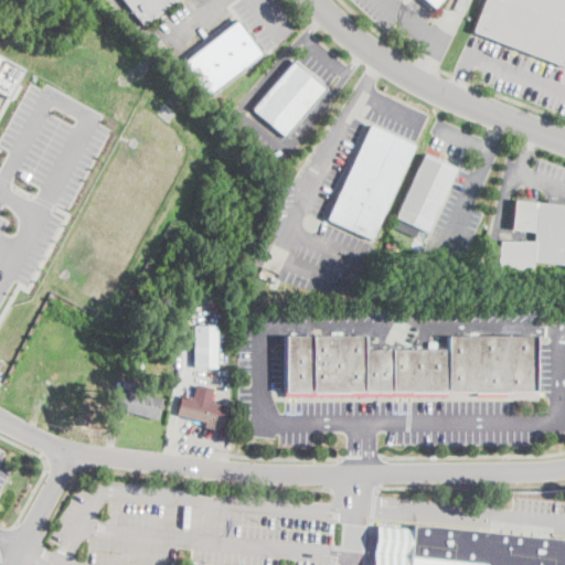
[(177,0),(144,27),(124,0),(177,0)]
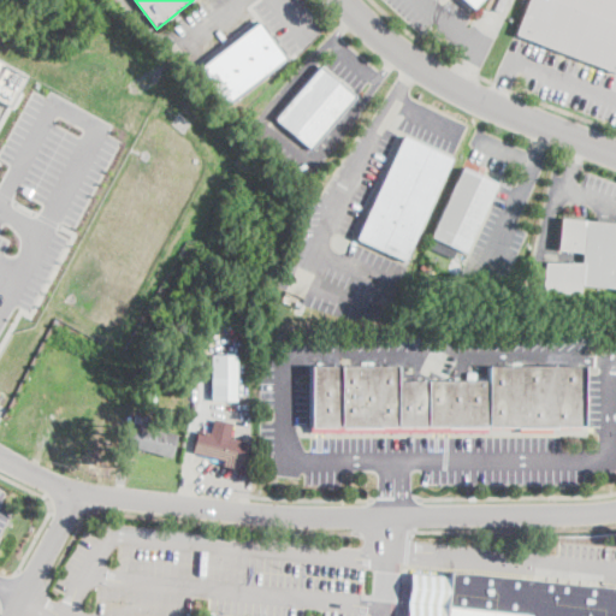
[(615,0),(615,66),(615,70),(614,72),(515,35),(528,0),(615,0)]
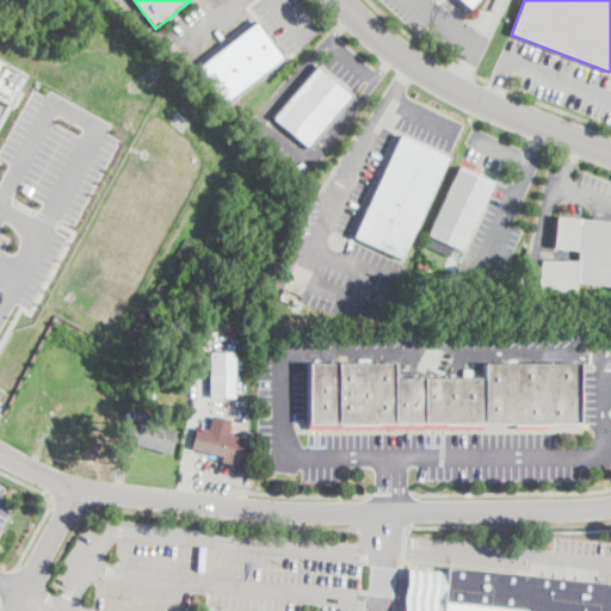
[(284,59),(224,105),(196,69),(255,23),(284,59)]
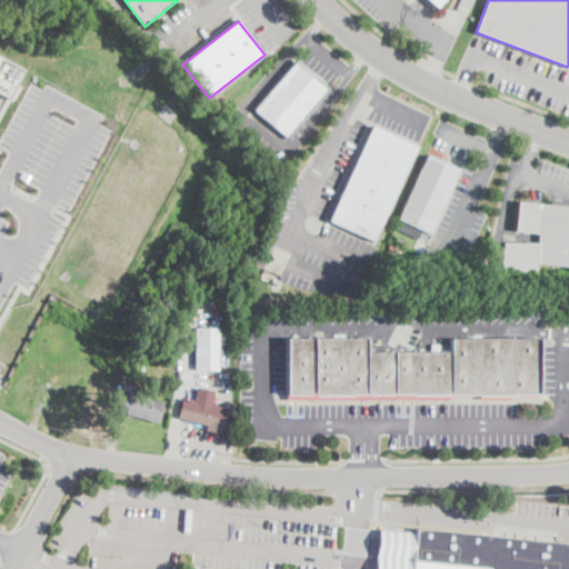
[(0,95),(8,99),(25,62),(0,51),(0,95)]
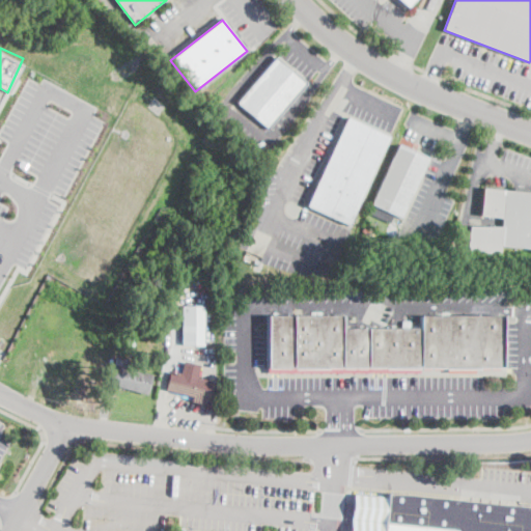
[(298,94),(268,130),(238,104),(276,58),(306,84),(298,94)]
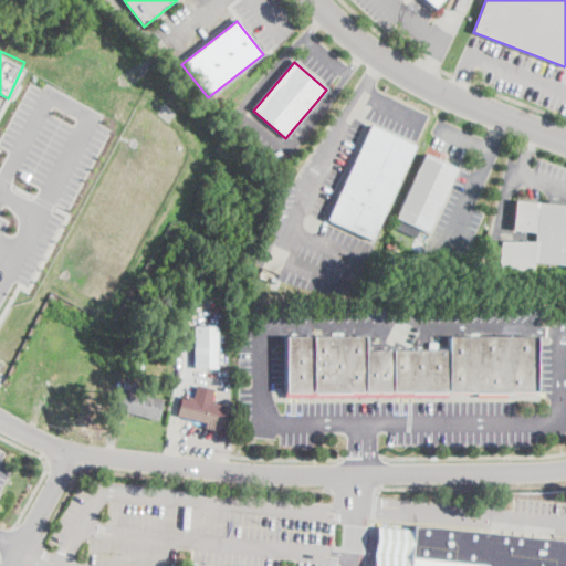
[(415,146),(370,240),(326,220),(370,125),(415,146)]
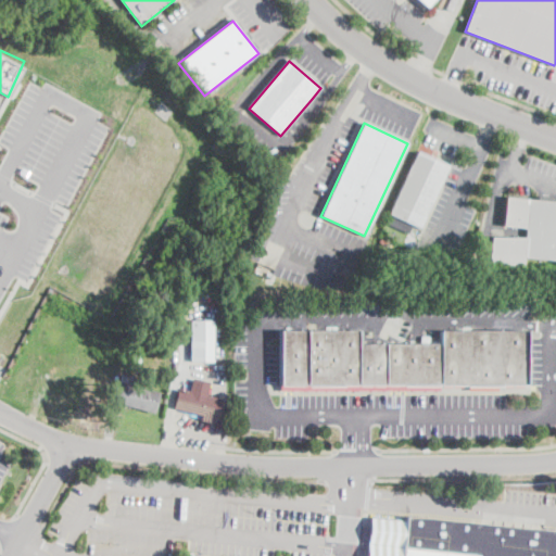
[(440,185),(420,228),(414,225),(409,235),(387,224),(391,215),(389,214),(417,151),(449,166),(440,185)]
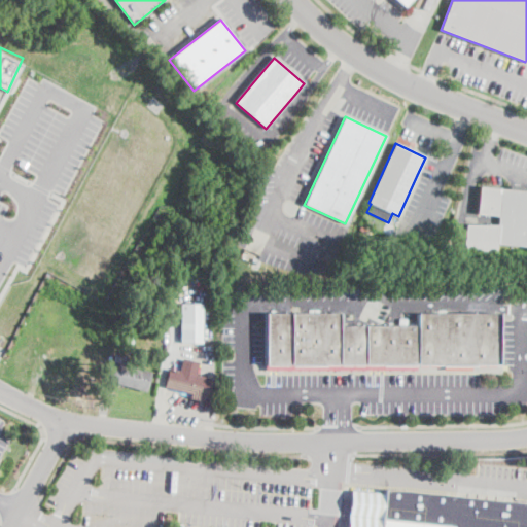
[(526,187),(526,191),(526,247),(495,244),(494,252),(461,251),(463,225),(498,225),(498,216),(476,213),(479,187),(507,190),(508,185),(526,187)]
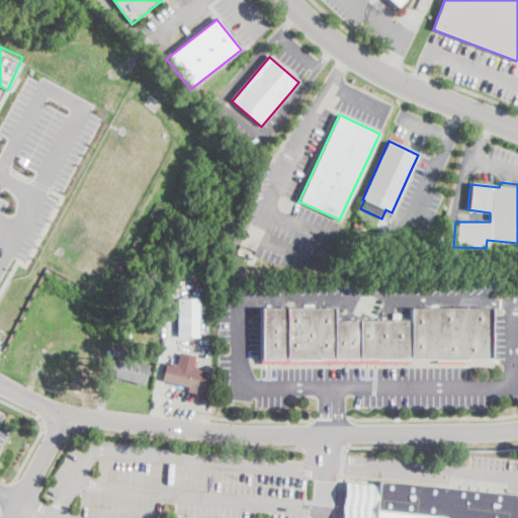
[(363,224),(360,230),(353,227),(355,221),(363,224)]
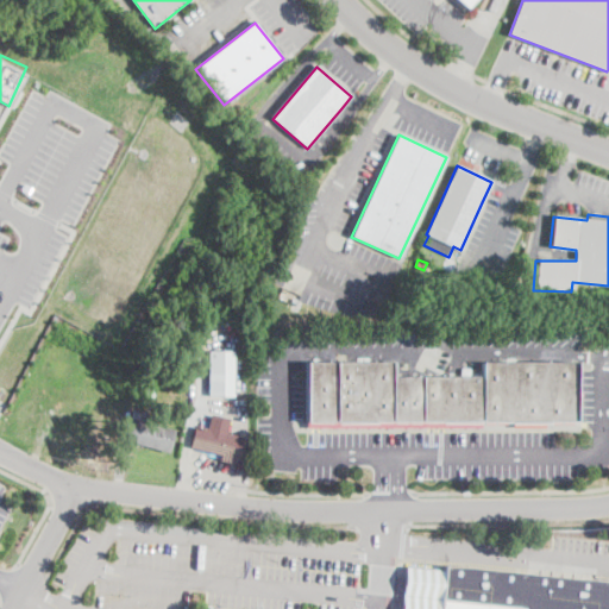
[(234,396),(208,396),(208,351),(234,352),(234,396)]
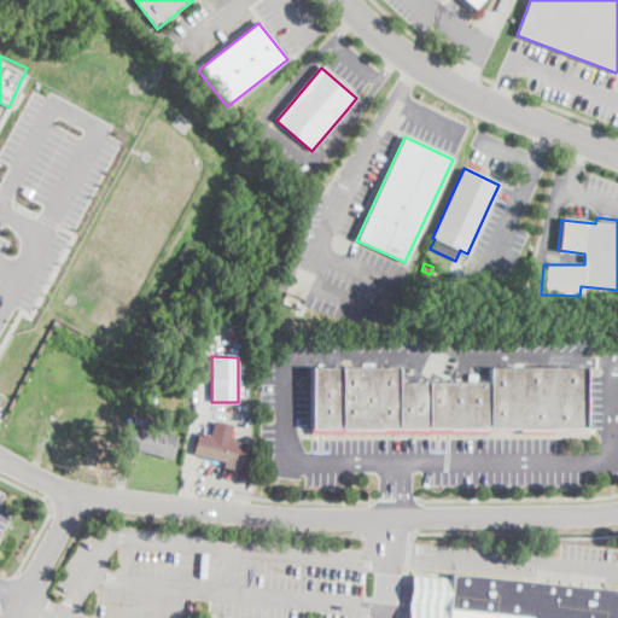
[(342,367),(342,429),(310,429),(310,367),(342,367)]
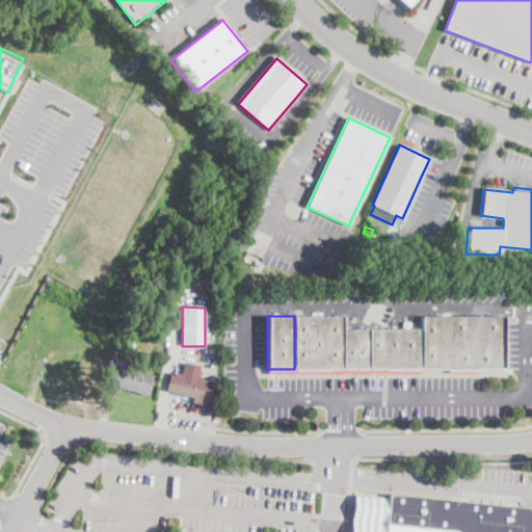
[(342,329),(369,329),(370,369),(342,369),(294,369),(294,316),(342,316),(342,329)]
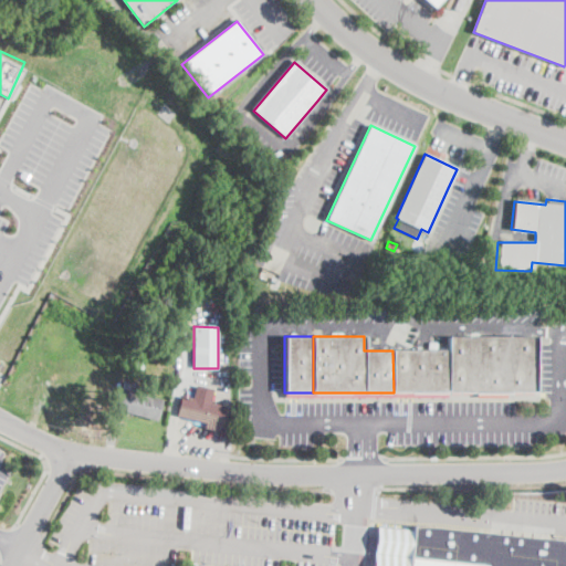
[(533,345),(533,355),(533,392),(449,392),(448,350),(448,337),(533,337),(533,345)]
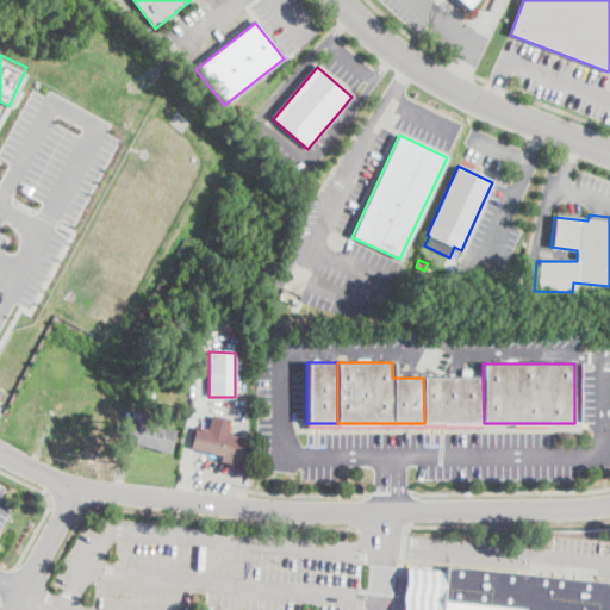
[(424,423),(423,378),(483,378),(484,423),(424,423)]
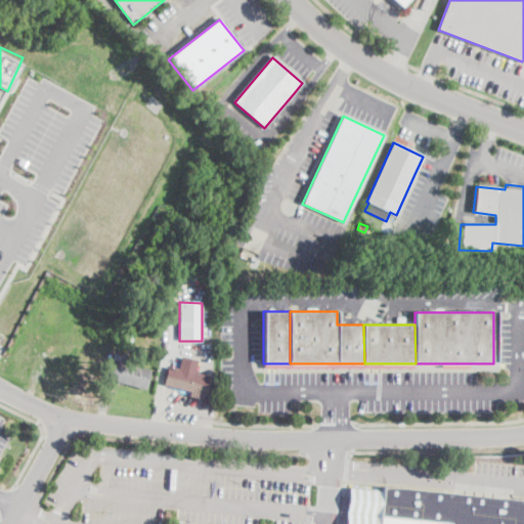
[(134,335),(133,341),(120,339),(121,332),(134,335)]
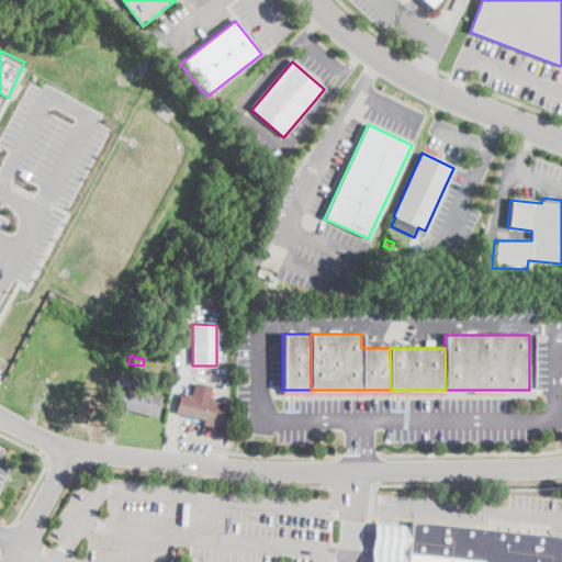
[(142,383),(139,391),(161,396),(156,417),(115,406),(123,379),(142,383)]
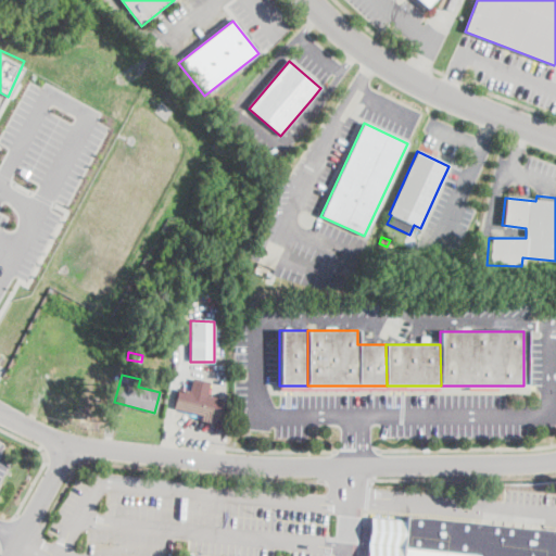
[(210,382),(206,396),(223,400),(217,424),(200,420),(201,416),(174,409),(178,389),(190,391),(192,378),(210,382)]
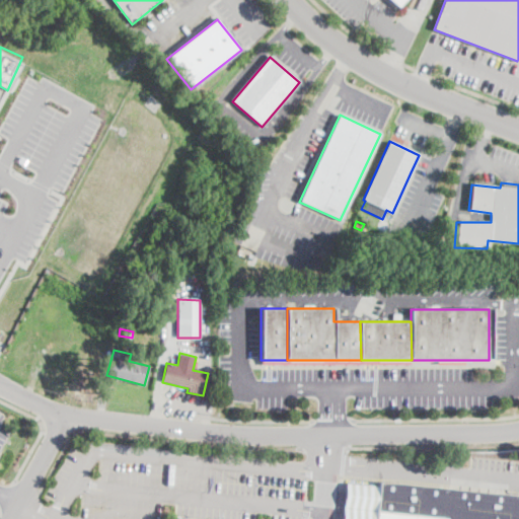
[(386,490),(518,503),(518,518),(350,518),(353,492),(386,496),(386,490)]
